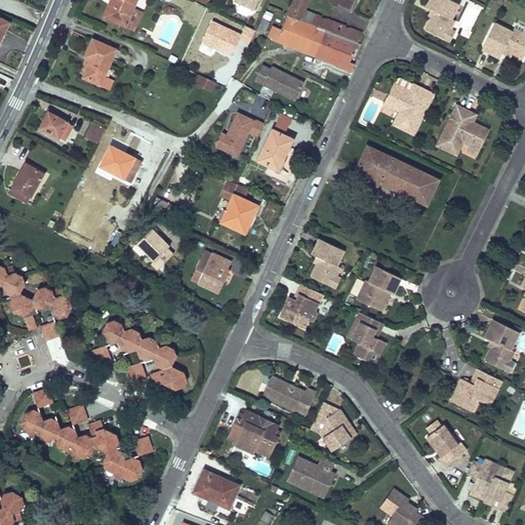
[(133,8),(136,0),(111,0),(110,2),(114,3),(107,17),(126,27),(133,30),(142,12),(133,8)]
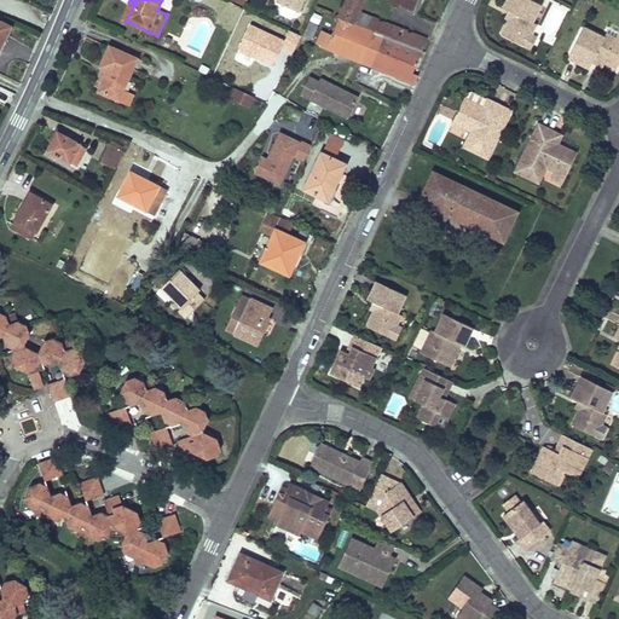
[(299,12),(304,0),(282,0),(281,4),(299,12)]
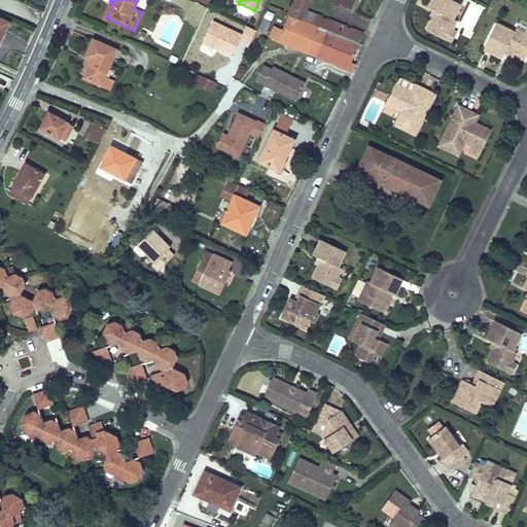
[(295,0),(289,14),(301,20),(306,9),(310,0),(295,0)]
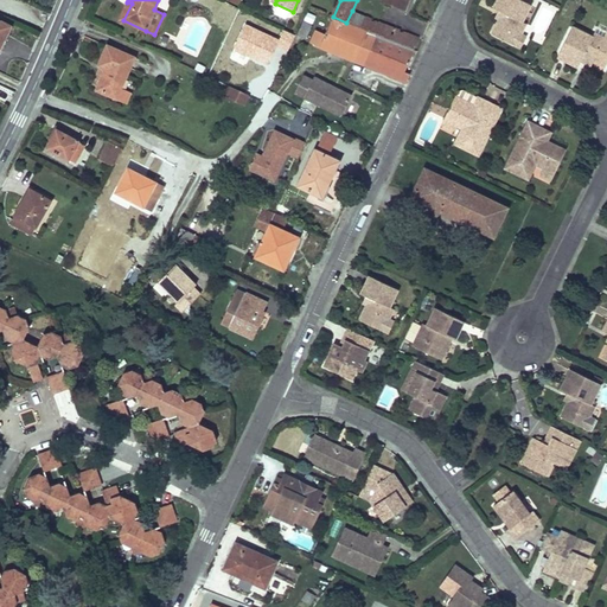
[(379,0),(404,11),(408,0),(379,0)]
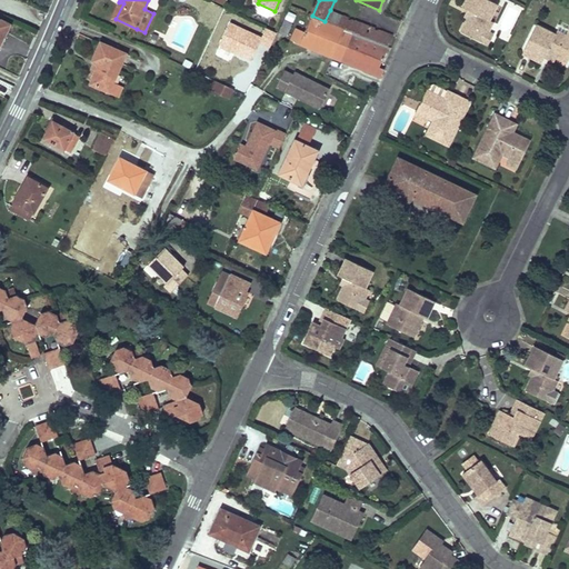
[(498,5),(489,0),(467,0),(463,8),(468,10),(473,13),(471,18),(469,17),(468,19),(461,32),(483,43),(489,32),(493,22),(489,20),(492,15),(496,17),(498,12),(495,10),(498,5)]
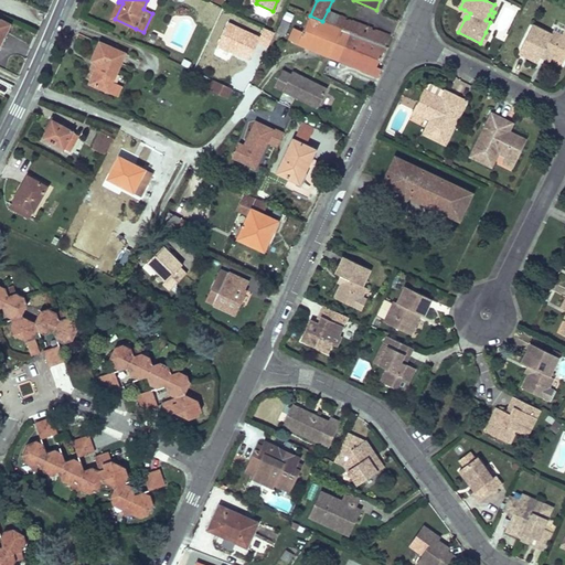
[(115,19),(123,3),(118,2),(112,18),(115,19)]
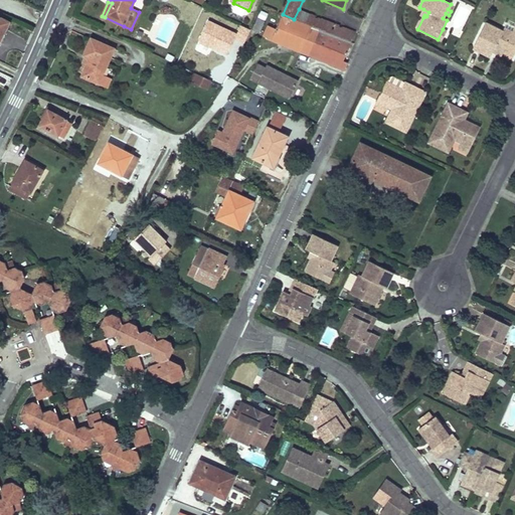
[(299,9),(294,19),(351,42),(355,33),(299,9)]
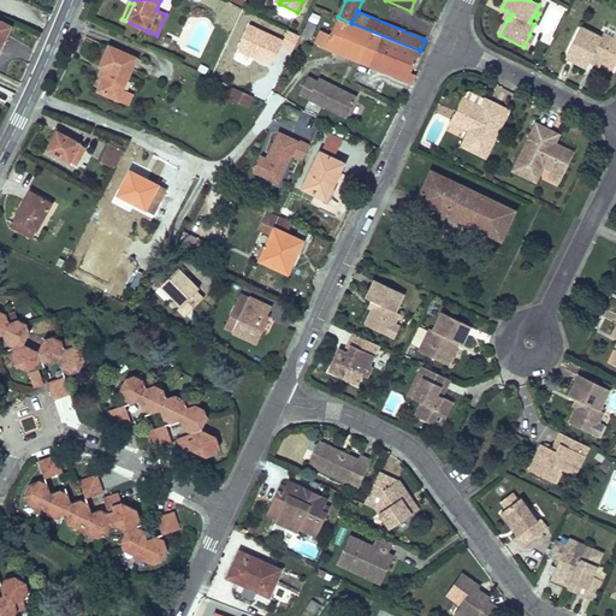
[(311,12),(302,35),(311,37),(319,15),(311,12)]
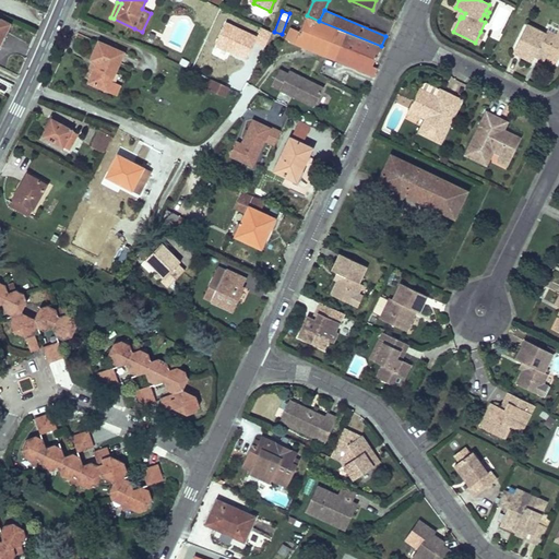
[(375,62),(381,46),(319,21),(307,15),(307,16),(300,32),(292,28),(286,39),(295,43),(375,74),(378,68),(376,67),(378,62),(375,62)]
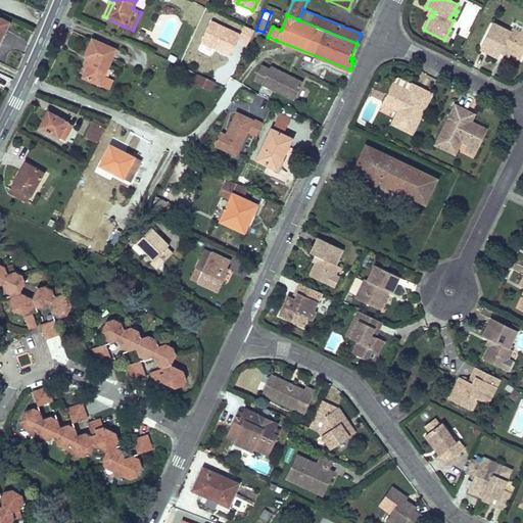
[(0,41),(9,22),(0,17),(0,41)]
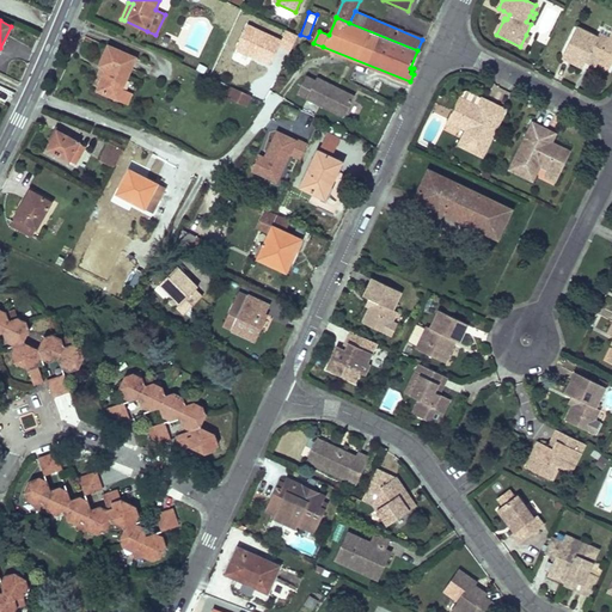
[(598,37),(577,28),(562,57),(583,67),(587,61),(589,54),(594,56),(593,59),(597,61),(610,67),(611,63),(611,32),(603,28),(599,34),(598,37)]
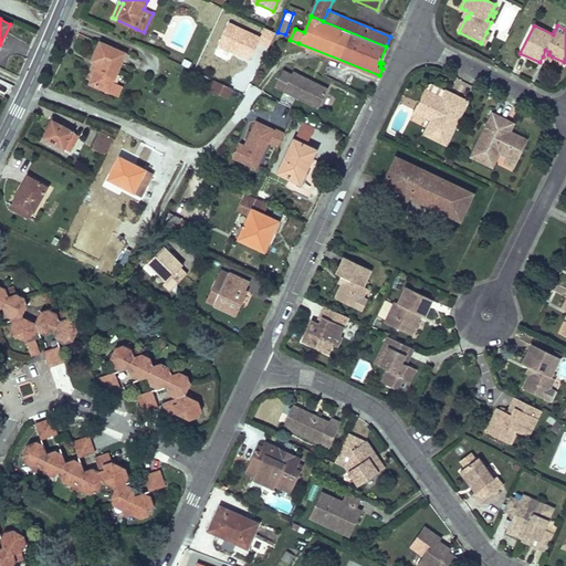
[(486,32),(481,43),(485,45),(491,34),(486,32)]
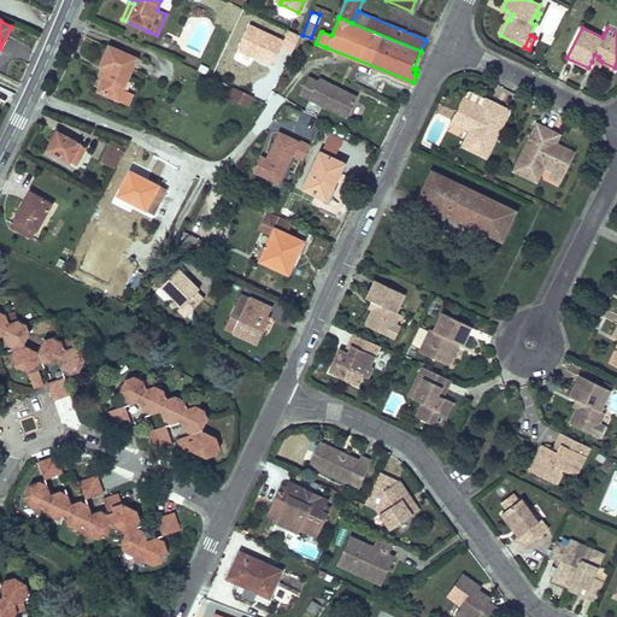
[(136,59),(110,47),(100,66),(107,70),(110,70),(107,74),(106,74),(99,90),(118,100),(118,99),(122,89),(136,59)]
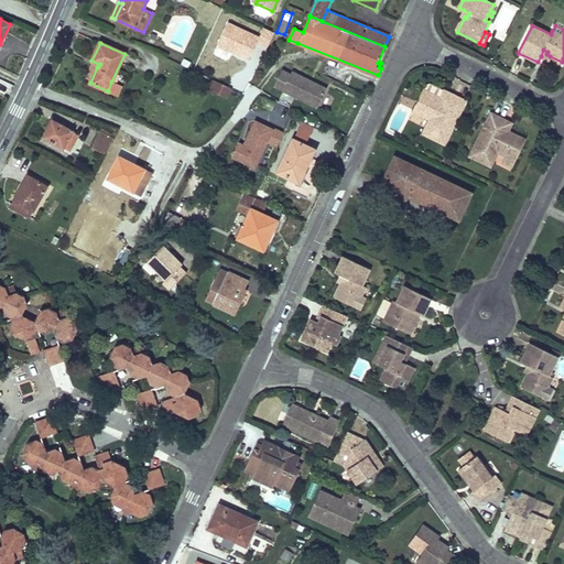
[(548,52),(543,50),(541,56),(548,60),(550,56),(546,54),(548,52)]
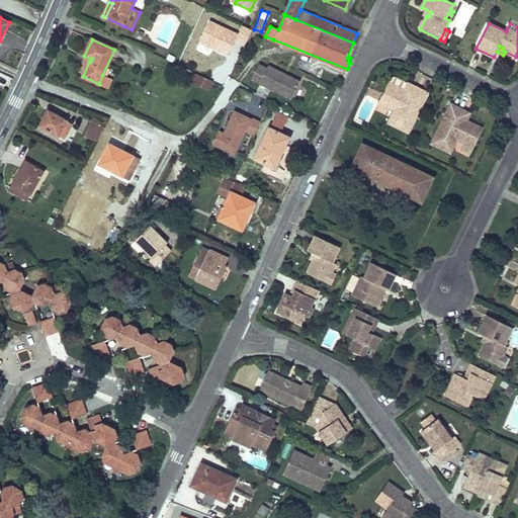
[(259,65),(251,79),(291,99),(299,81),(268,66),(267,69),(259,65)]
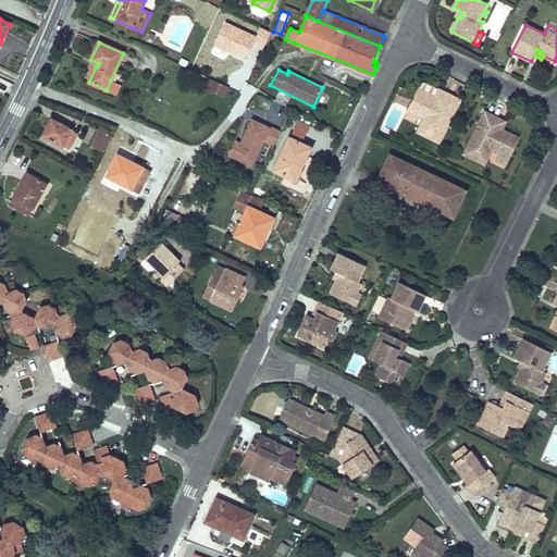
[(120,85),(110,81),(107,89),(115,94),(120,85)]
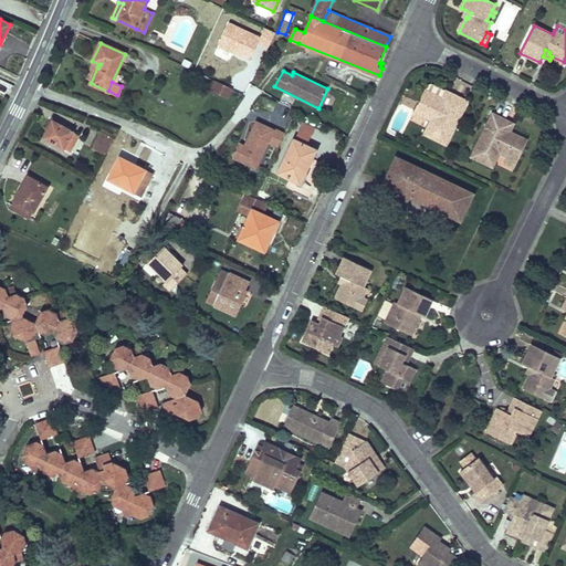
[(228,97),(232,88),(217,82),(213,91),(228,97)]
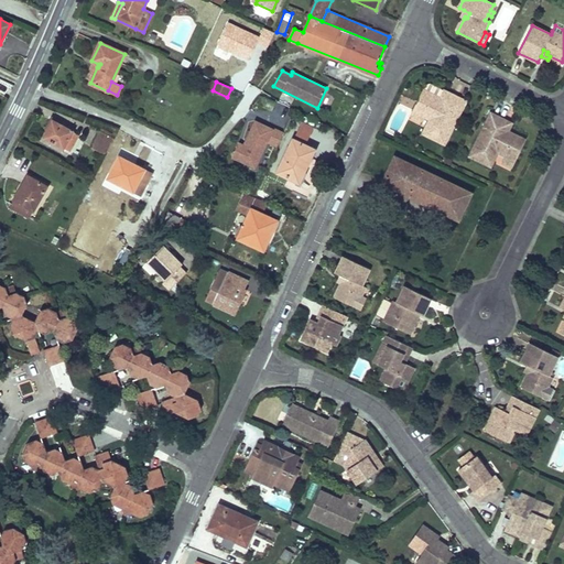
[(423,133),(445,144),(466,100),(451,94),(447,101),(441,98),(444,90),(430,84),(426,85),(424,90),(423,89),(412,111),(423,117),(430,119),(423,133)]
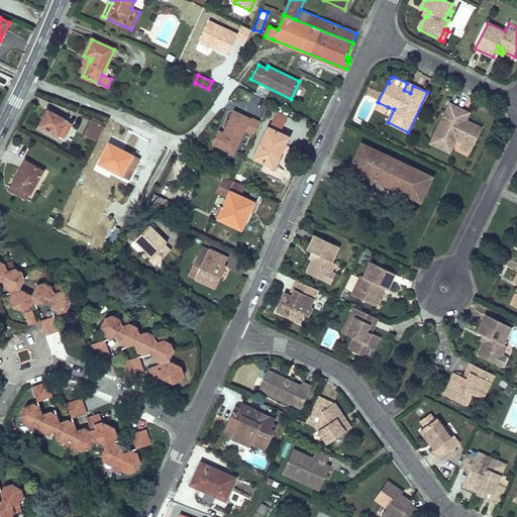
[(404,90),(410,93),(413,86),(407,83),(404,90)]
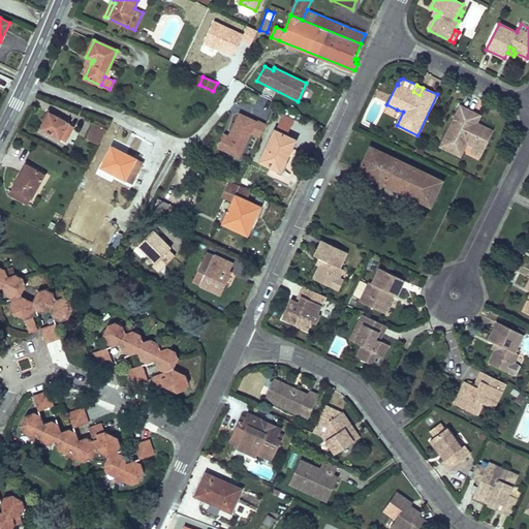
[(246,91),(243,97),(254,102),(256,96),(246,91)]
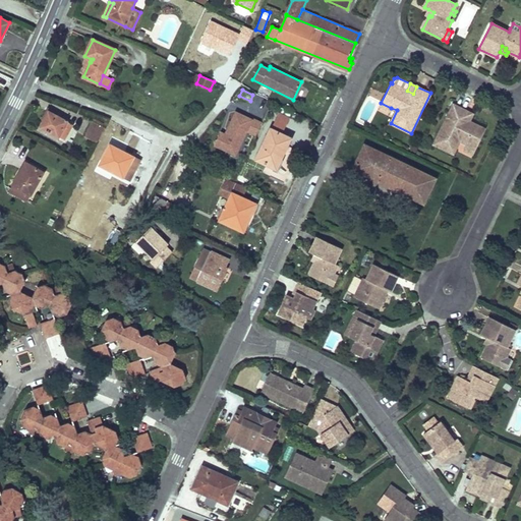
[(391,108),(381,103),(379,107),(389,112),(391,108)]
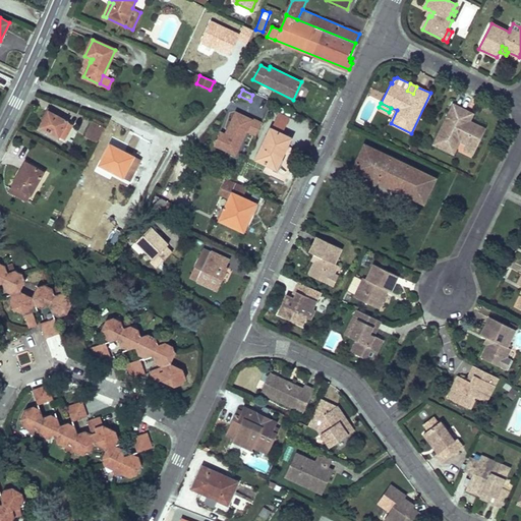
[(454,104),(433,145),(454,154),(460,141),(466,143),(476,149),(486,129),(470,121),(464,118),(467,111),(454,104)]
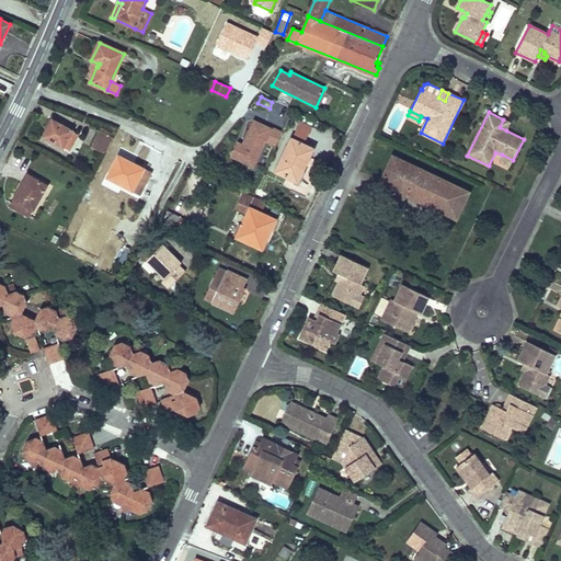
[(301,115),(294,132),(306,138),(315,121),(301,115)]
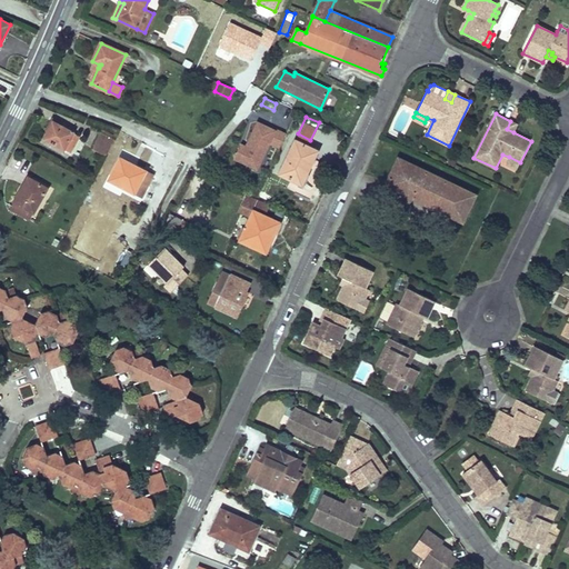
[(70,152),(79,136),(53,121),(45,139),(70,152)]
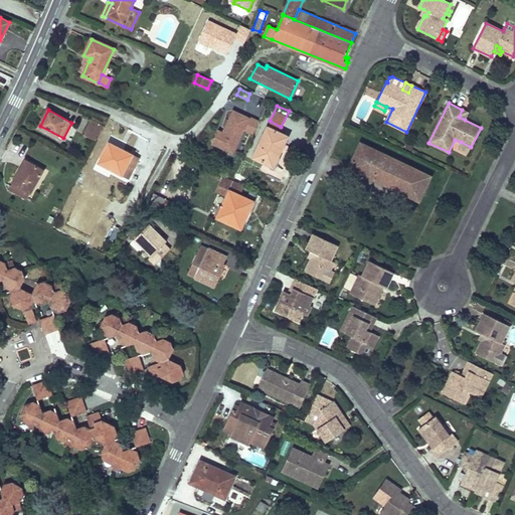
[(468,113),(462,110),(459,117),(465,120),(468,113)]
